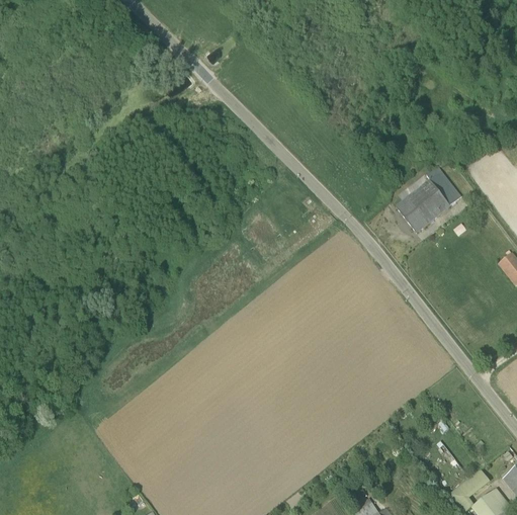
[(457,199),(457,198),(460,195),(438,167),(426,173),(429,179),(395,205),(416,232),(457,199)]
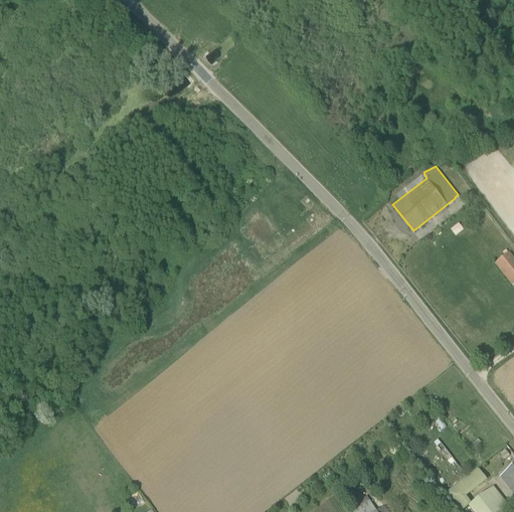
[(455,234),(463,228),(458,221),(450,227),(455,234)]
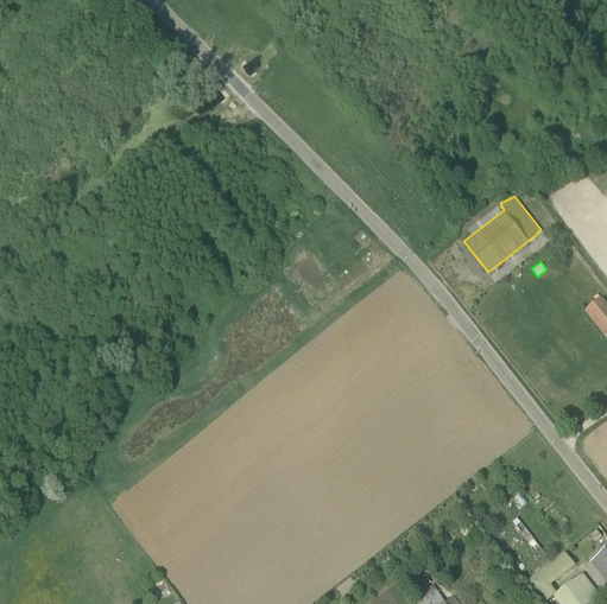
[(606,304),(600,296),(585,307),(606,335),(606,332),(606,304)]
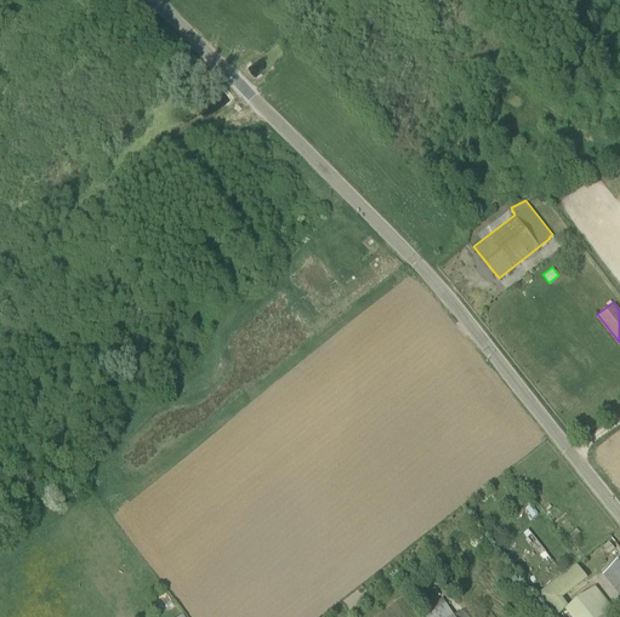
[(538,512),(530,502),(524,506),(532,515),(538,512)]
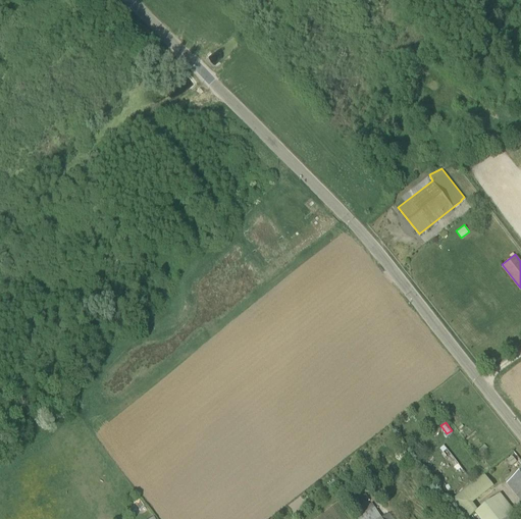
[(516,460),(511,454),(507,458),(512,464),(516,460)]
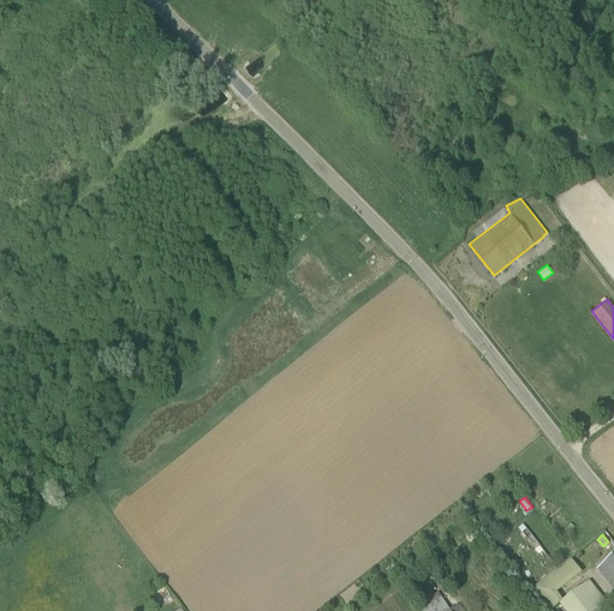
[(613,552),(597,567),(613,588),(613,552)]
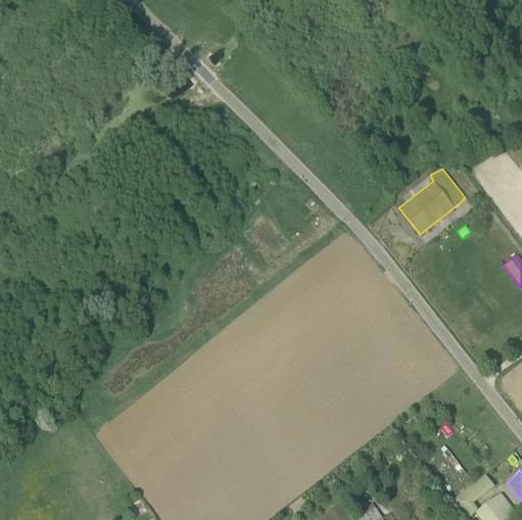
[(478,509),(473,502),(493,485),(484,474),(454,498),(468,517),(474,512),(478,509)]
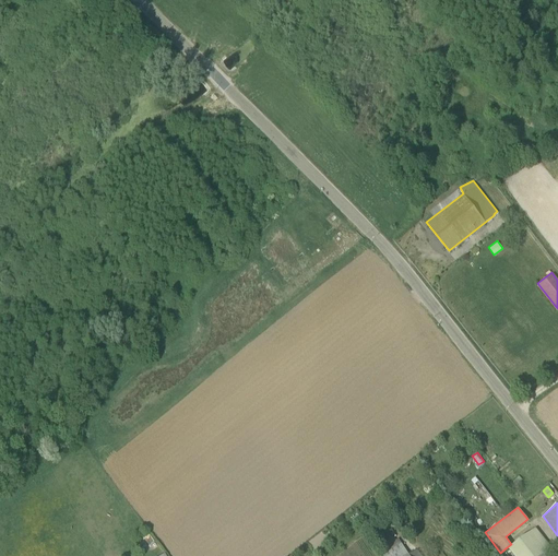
[(514,555),(537,555),(550,547),(532,527),(511,544),(507,547),(514,555)]
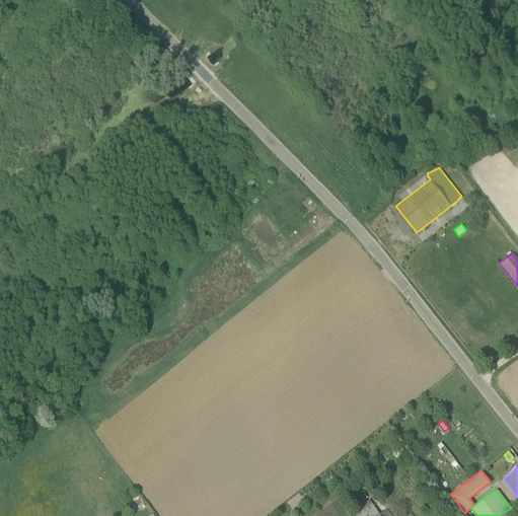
[(368,498),(352,508),(356,515),(380,515),(378,512),(371,501),(369,501),(368,498)]
